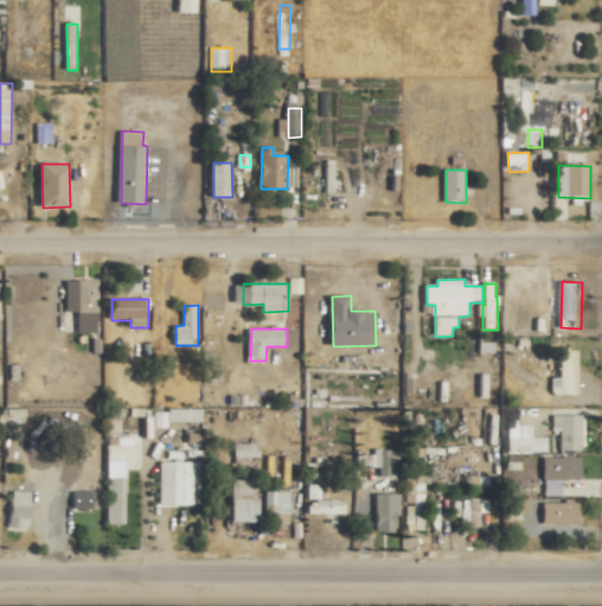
[(479,371),(495,372),(497,343),(480,343),(479,371)]
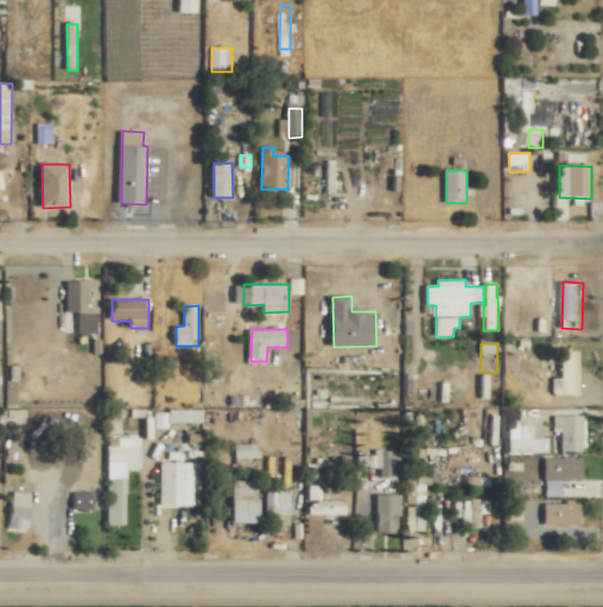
[(582,349),(563,349),(563,378),(554,378),(556,396),(583,396),(582,349)]
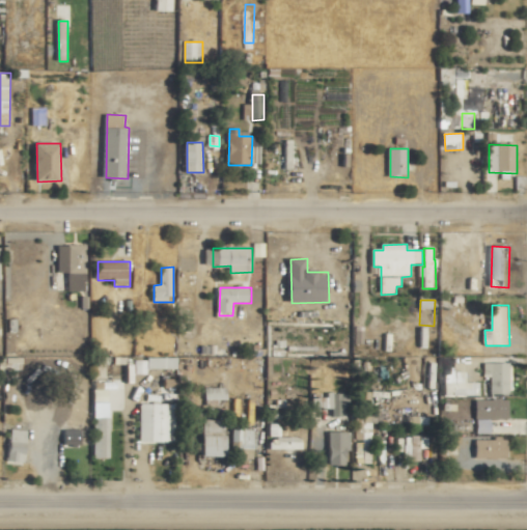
[(444,322),(450,325),(446,332),(467,345),(476,331),(449,313),(444,322)]
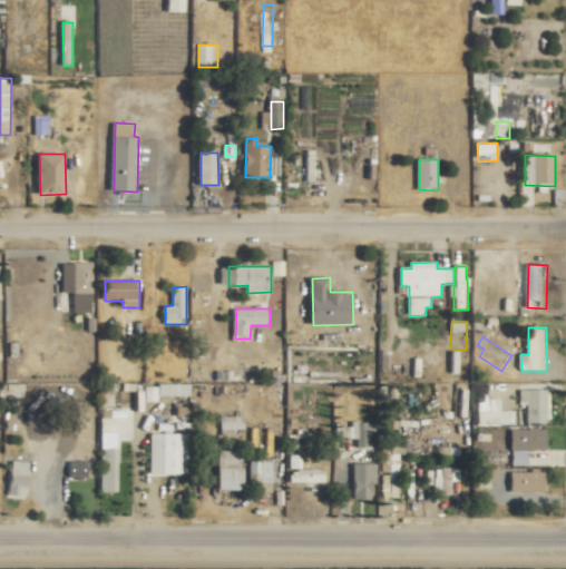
[(451,371),(465,371),(465,361),(451,361),(451,371)]
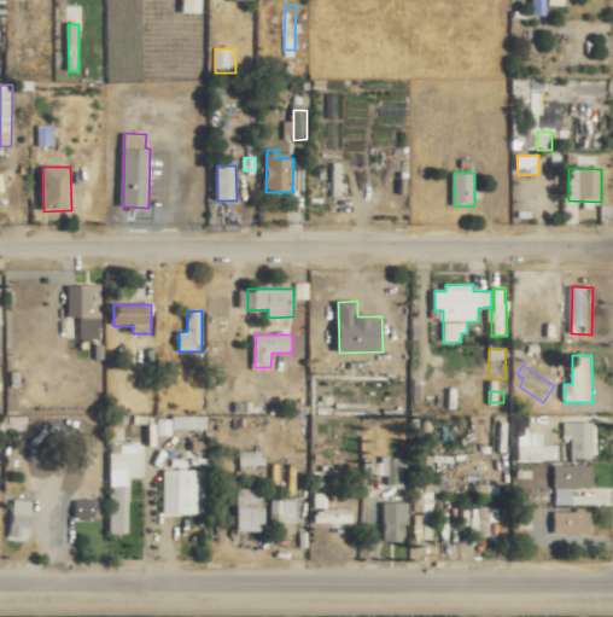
[(208,430),(208,417),(173,417),(173,430),(208,430)]
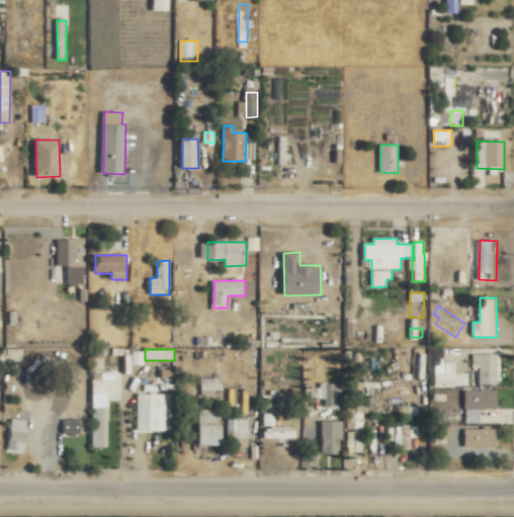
[(501,355),(474,355),(474,370),(480,370),(480,384),(500,385),(501,355)]
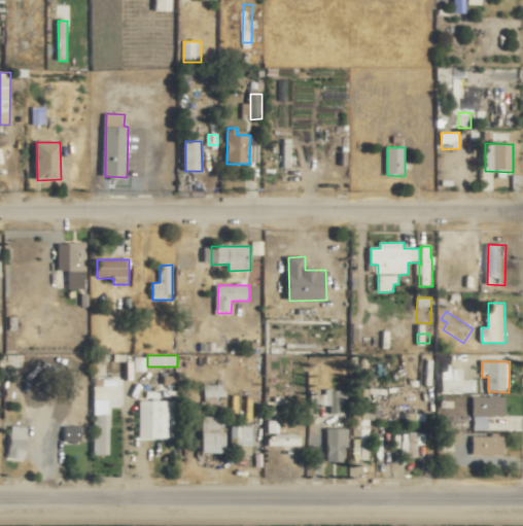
[(443,391),(477,392),(478,380),(465,380),(465,369),(450,367),(449,379),(443,379),(443,391)]
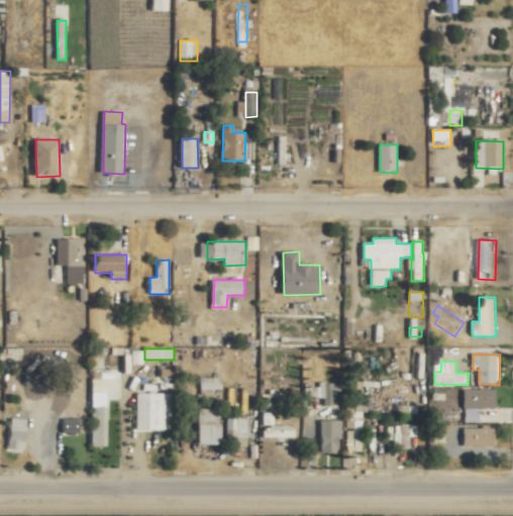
[(156,391),(171,391),(172,370),(163,370),(162,378),(157,378),(156,391)]
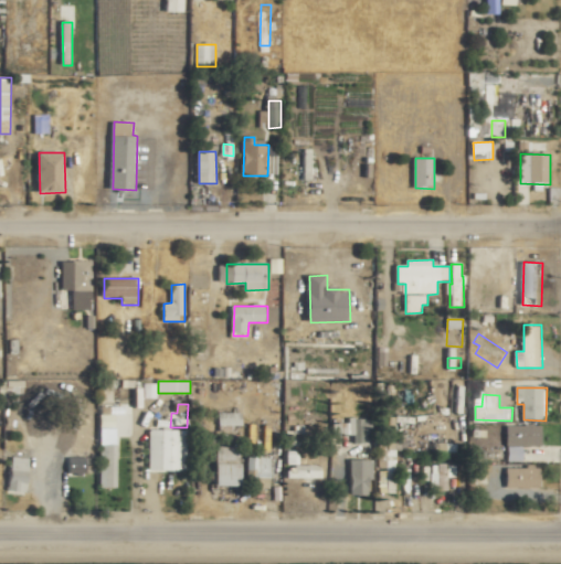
[(243,413),(220,413),(220,432),(234,432),(234,426),(244,426),(243,413)]
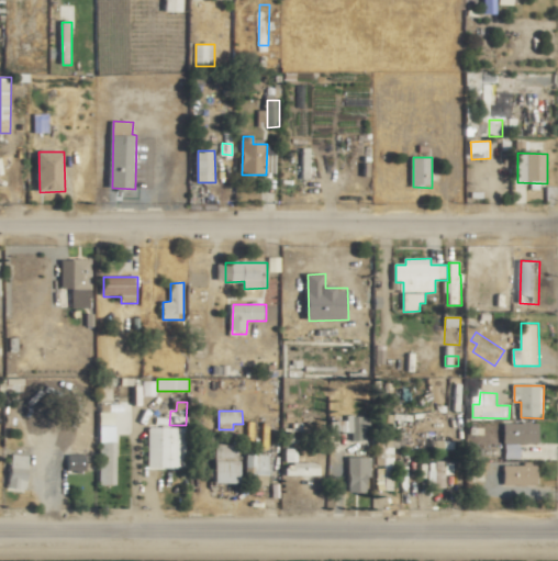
[(365,441),(365,433),(371,433),(371,416),(350,416),(350,441),(365,441)]
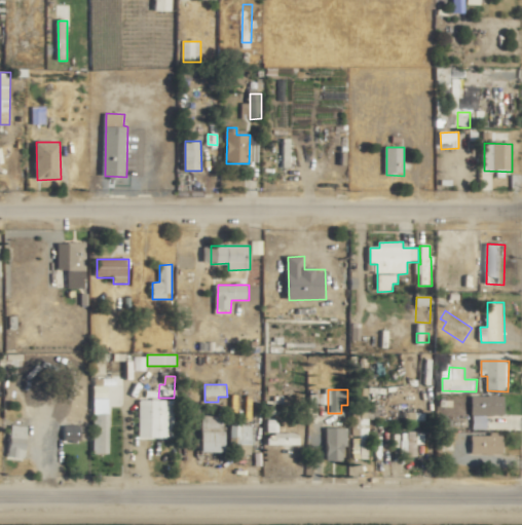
[(474,430),(488,429),(488,416),(506,415),(506,396),(473,397),(474,430)]
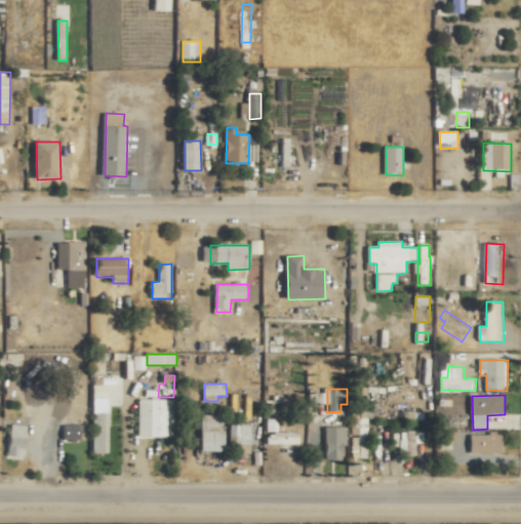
[(174,400),(141,399),(139,439),(174,439),(174,400)]
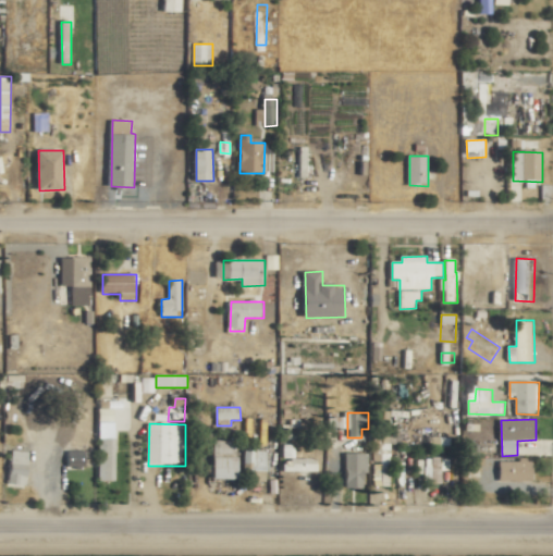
[(391,486),(392,436),(375,436),(375,486),(391,486)]
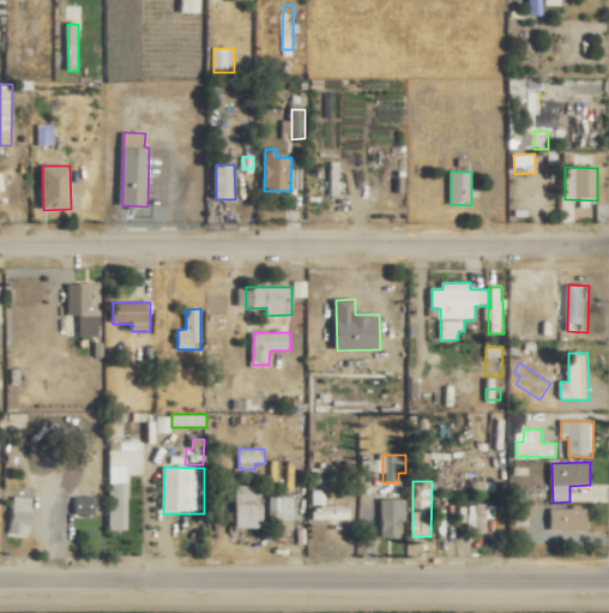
[(110,530),(130,530),(128,482),(109,484),(110,530)]
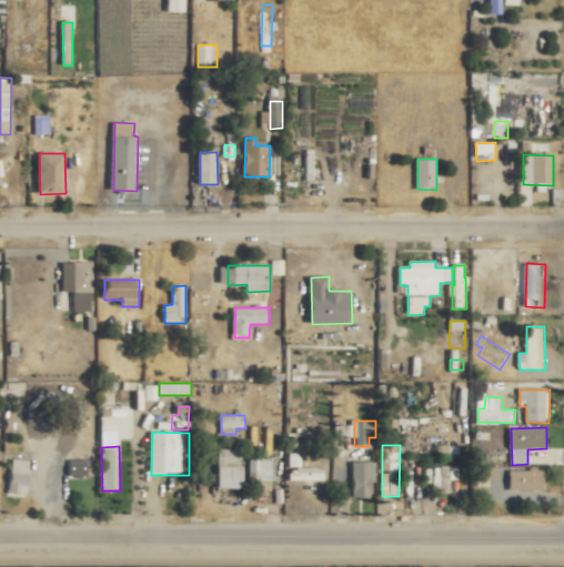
[(243,489),(243,449),(219,449),(219,488),(243,489)]
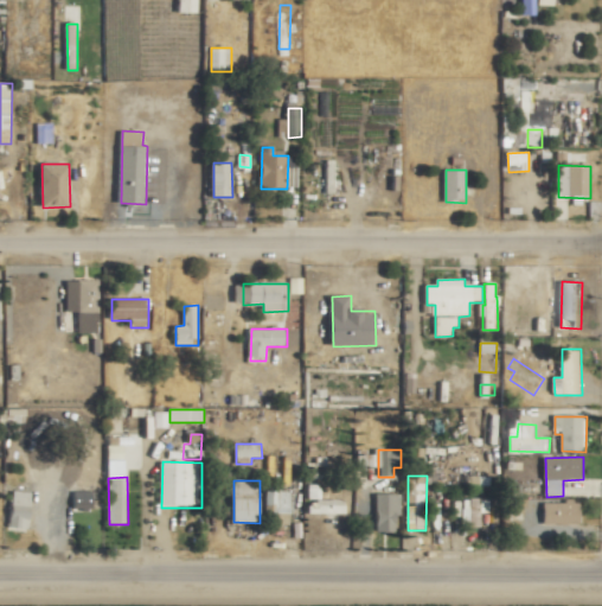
[(309,515),(347,514),(347,499),(322,501),(322,484),(309,484),(309,515)]
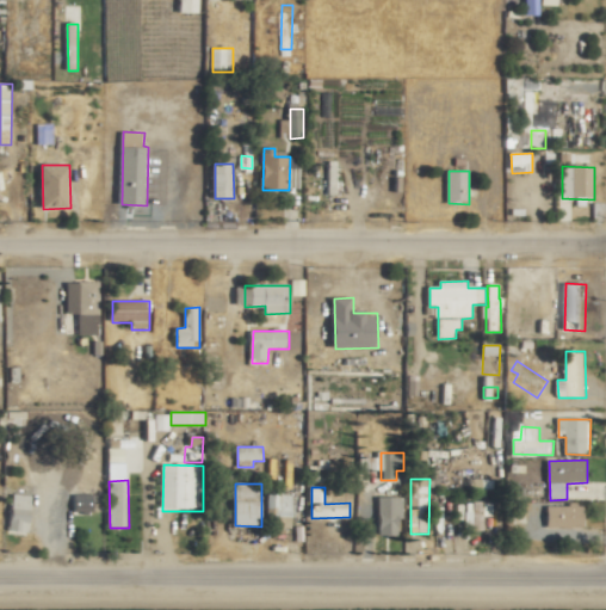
[(12,534),(31,535),(33,495),(14,494),(12,534)]
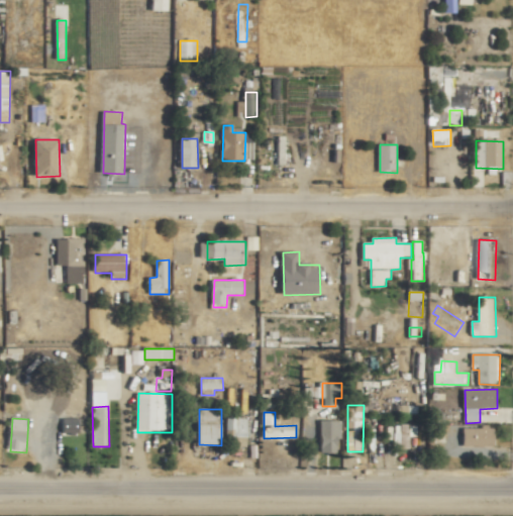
[(81,419),(65,418),(65,435),(81,435),(81,419)]
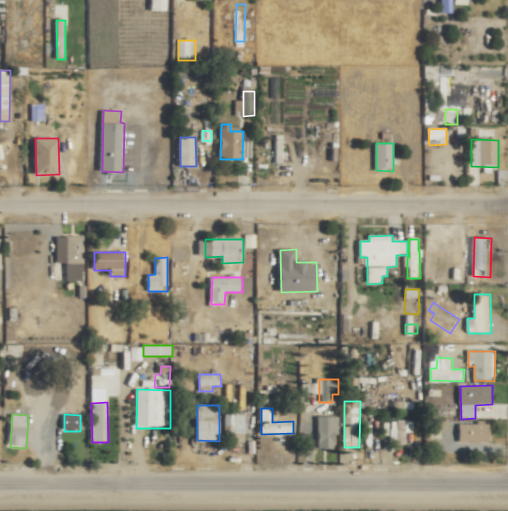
[(224,442),(246,442),(247,415),(225,414),(224,442)]
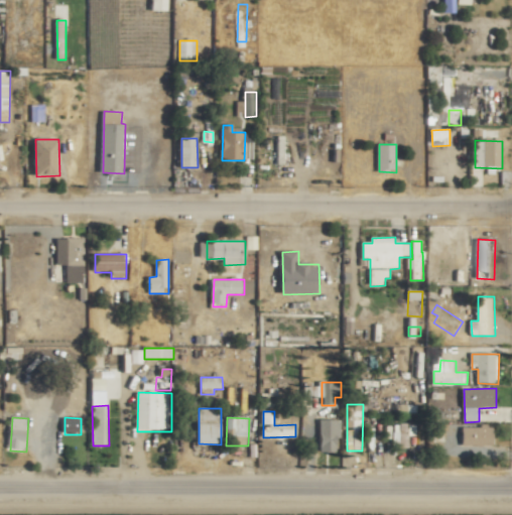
[(322,452),(340,453),(341,420),(323,419),(322,452)]
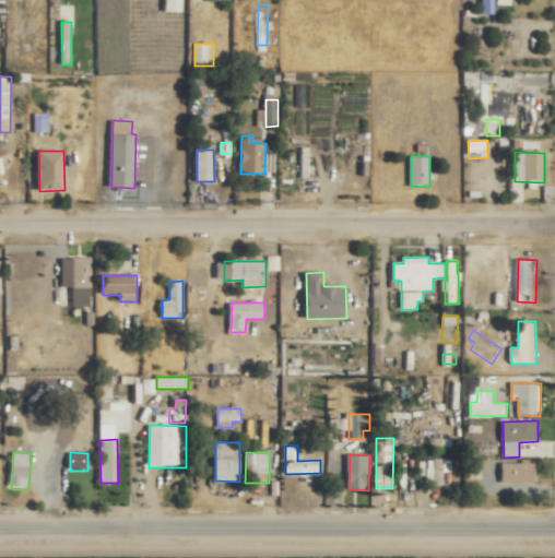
[(452,473),(452,461),(427,460),(427,486),(444,486),(445,473),(452,473)]
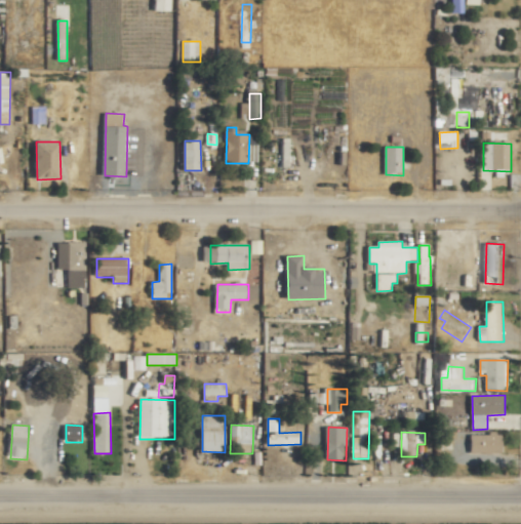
[(472,435),(473,454),(504,453),(504,435),(472,435)]
